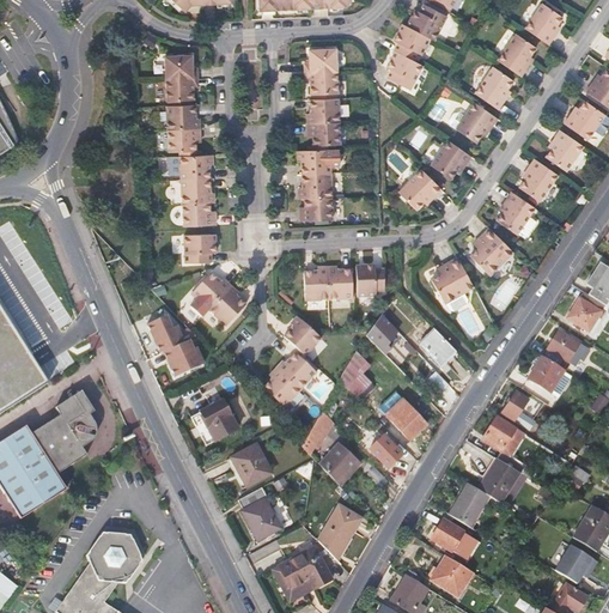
[(233,2),(232,0),(172,0),(186,11),(192,5),(233,2)]
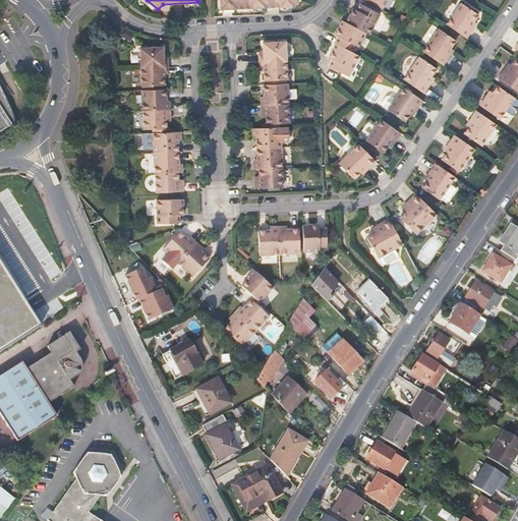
[(353,7),(346,21),(365,32),(369,34),(380,13),(361,3),(358,9),(353,7)]
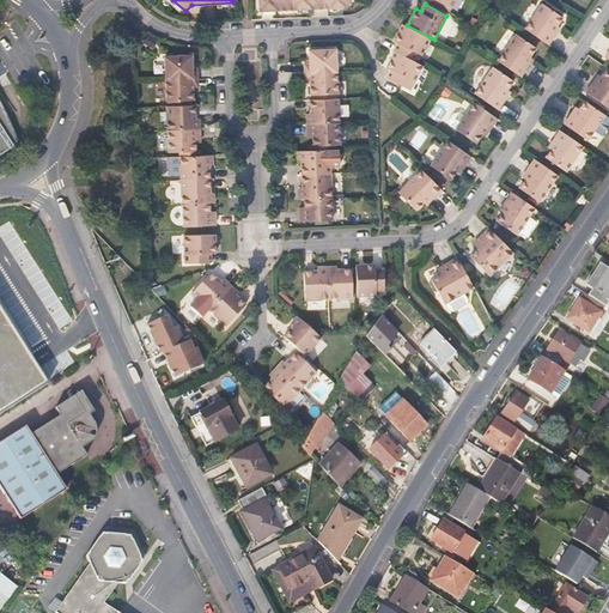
[(543,5),(525,29),(549,46),(554,38),(550,36),(558,26),(562,18),(543,5)]
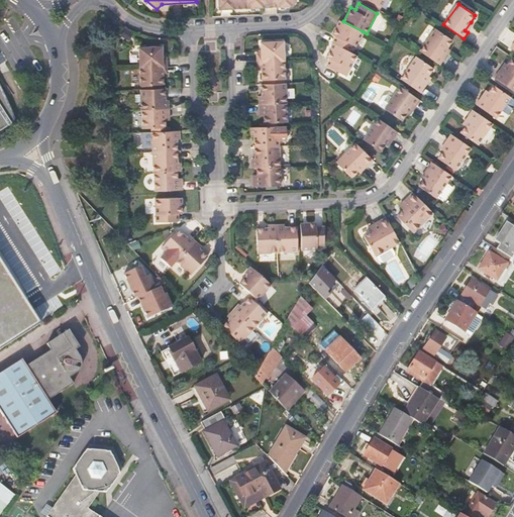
[(335,35),(332,41),(334,42),(347,50),(351,43),(355,45),(363,31),(343,21),(340,20),(333,33),(335,35)]
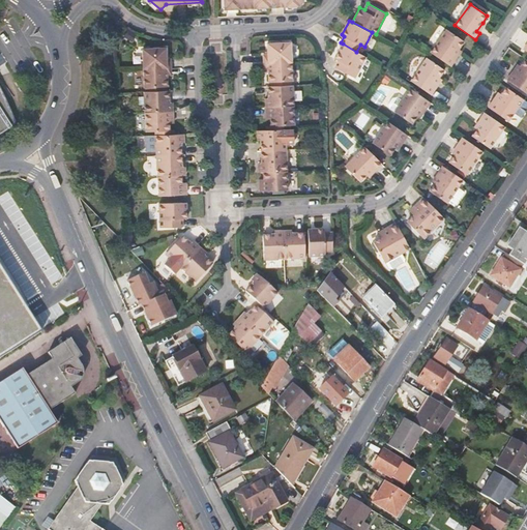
[(476,31),(479,33),(485,25),(482,23),(476,31)]
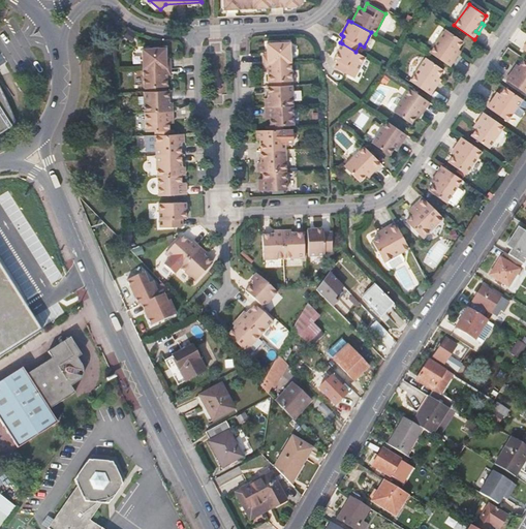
[(446,31),(431,53),(451,67),(455,61),(452,59),(458,50),(464,42),(446,31)]
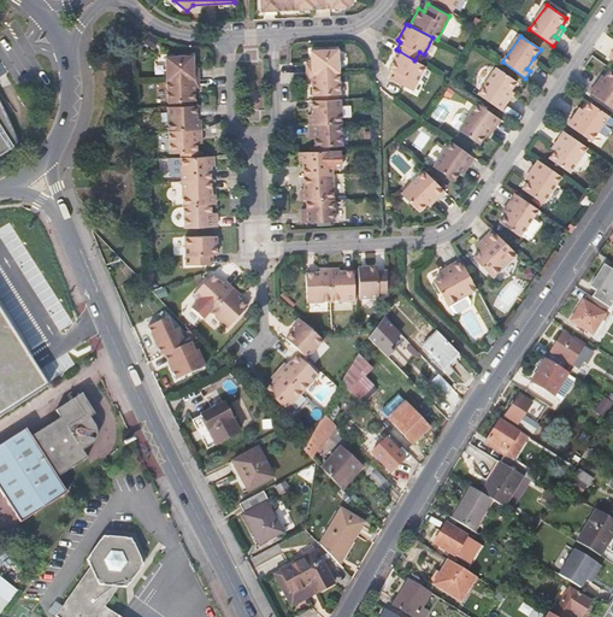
[(307,63),(307,72),(339,71),(337,48),(311,50),(311,63),(307,63)]
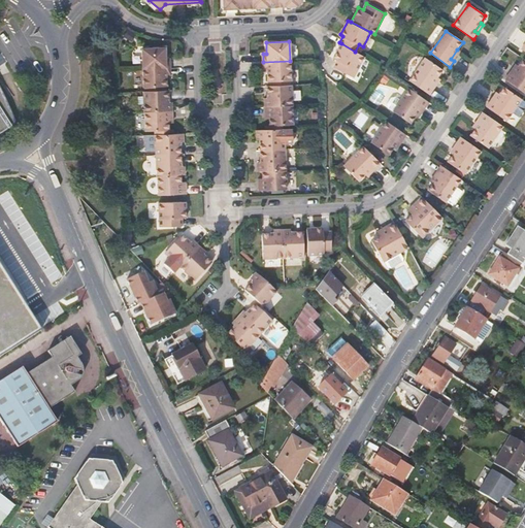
[(355,52),(341,43),(334,57),(338,60),(335,66),(354,76),(365,56),(355,52)]
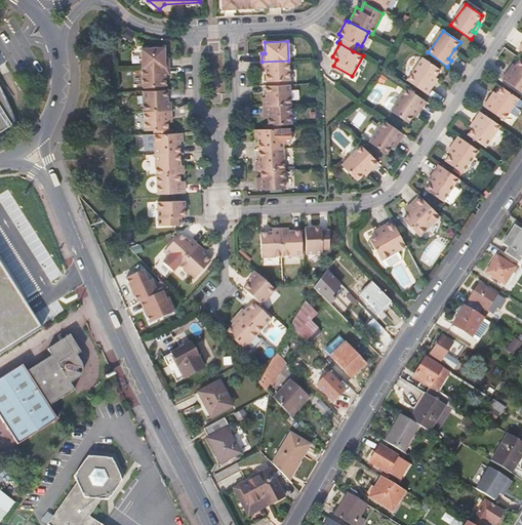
[(141,67),(167,66),(167,58),(163,58),(162,47),(139,48),(141,67)]
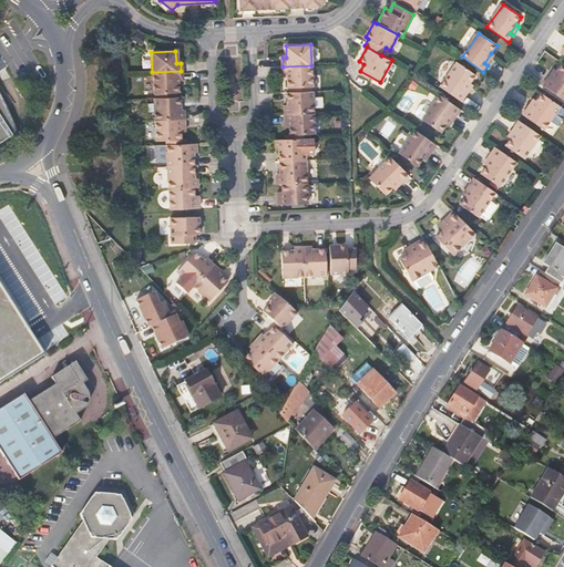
[(484,63),(488,65),(494,55),(491,53),(484,63)]
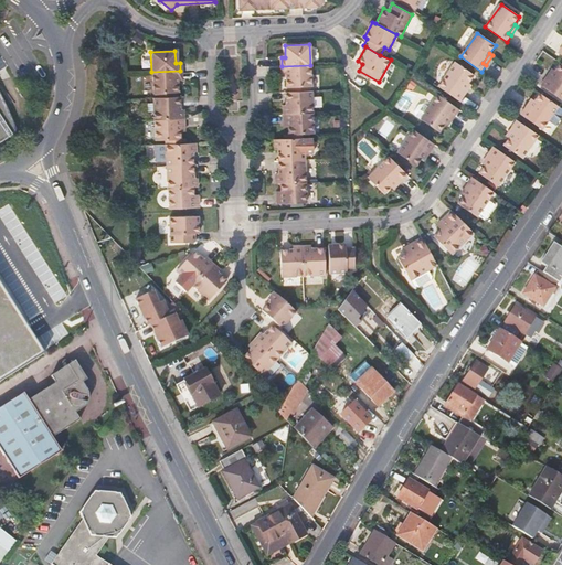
[(459,102),(465,95),(462,93),(468,84),(474,76),(456,63),(438,87),(459,102)]
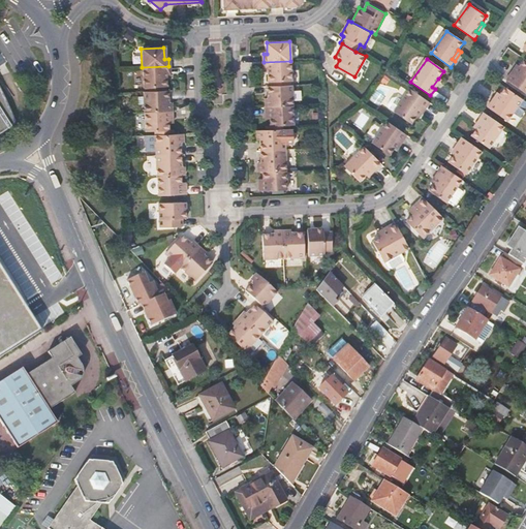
[(525,59),(519,67),(513,76),(511,74),(506,81),(525,93),(525,59)]
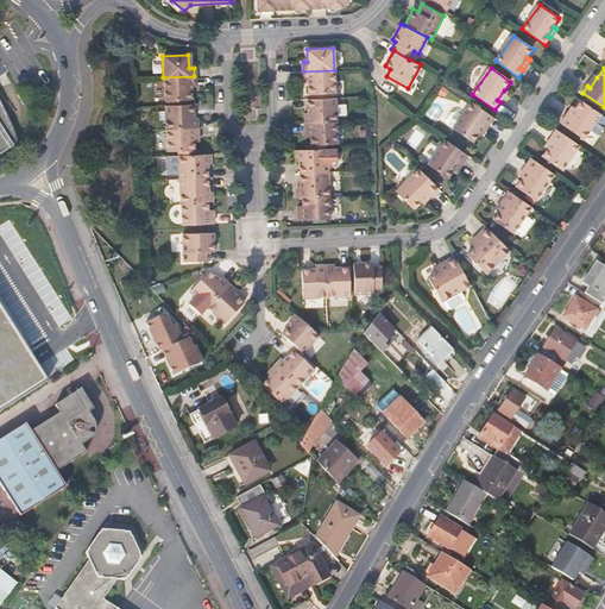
[(334,70),(303,71),(303,80),(308,80),(309,93),(312,93),(333,92),(335,92),(334,70)]
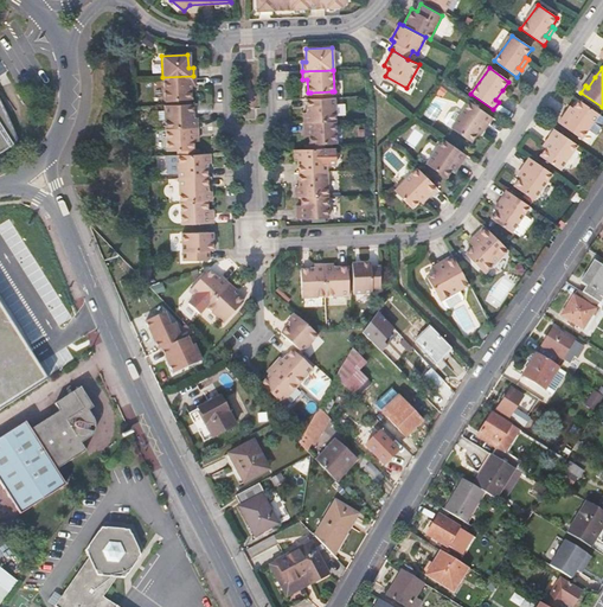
[(194,85),(193,76),(162,77),(164,100),(166,100),(187,98),(190,98),(190,85),(194,85)]
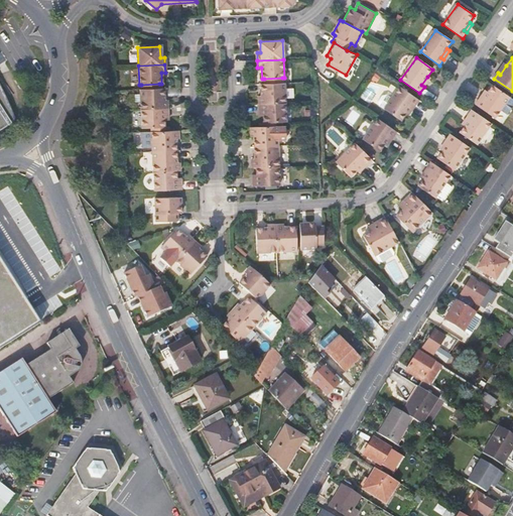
[(421,85),(424,87),(430,79),(427,77),(421,85)]
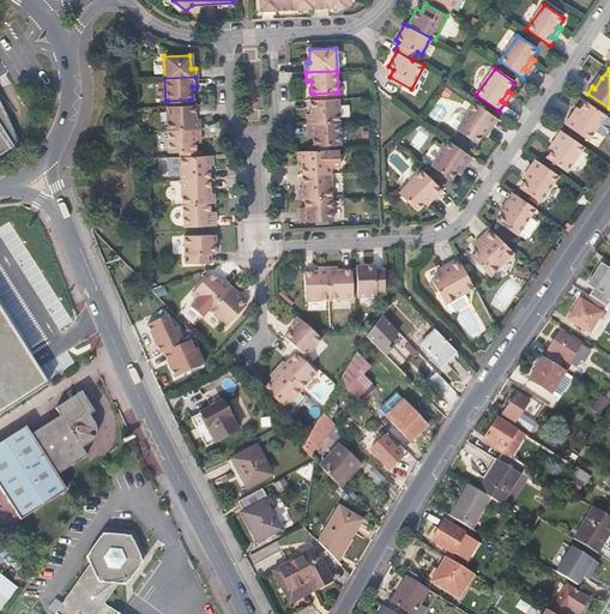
[(0,156),(5,154),(10,151),(13,148),(18,144),(22,140),(19,134),(14,124),(14,122),(5,102),(2,97),(0,92),(0,156)]
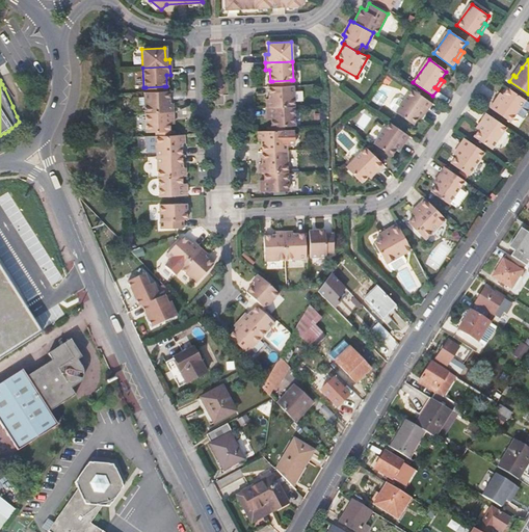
[(385,105),(395,89),(387,83),(376,100),(385,105)]
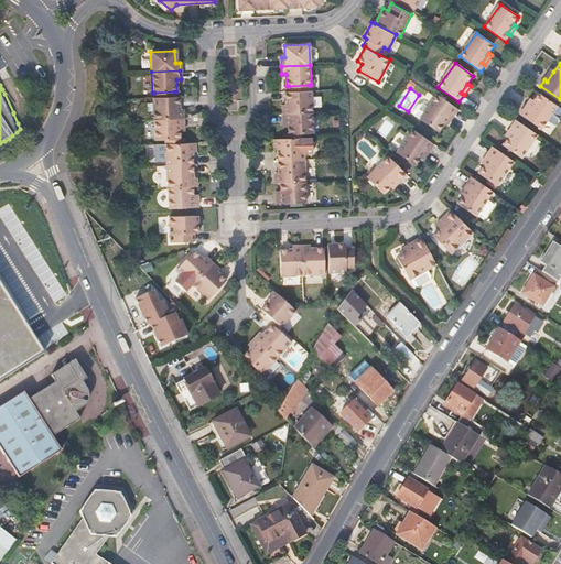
[(289,90),(287,90),(288,104),(283,104),(283,112),(312,111),(312,89),(309,89),(289,90)]
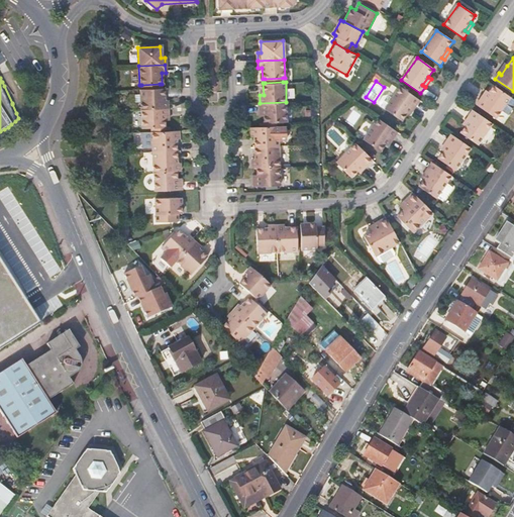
[(513,99),(494,86),(489,94),(483,101),(481,99),(477,105),(496,118),(502,109),(509,114),(513,107),(513,99)]
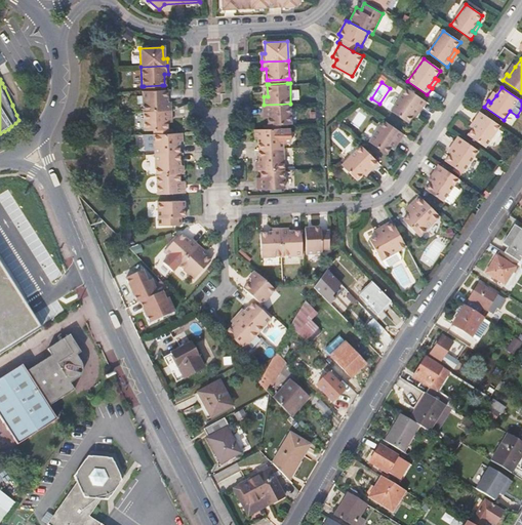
[(422,109),(427,102),(407,88),(391,111),(407,123),(413,115),(419,107),(422,109)]
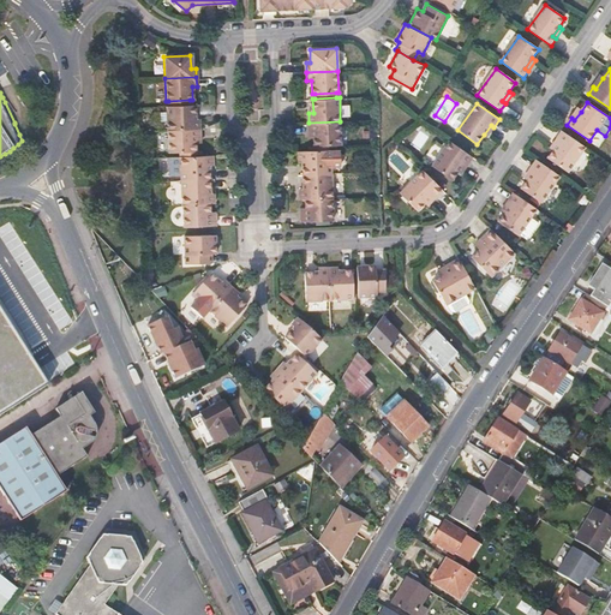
[(193,119),(193,105),(190,105),(168,106),(166,106),(167,130),(198,129),(198,119),(193,119)]
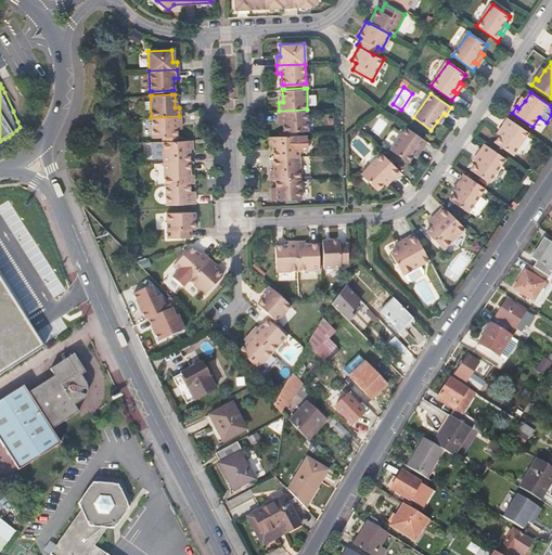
[(307,110),(279,111),(280,119),(284,119),(284,123),(284,130),(286,130),(305,129),(308,129),(307,110)]
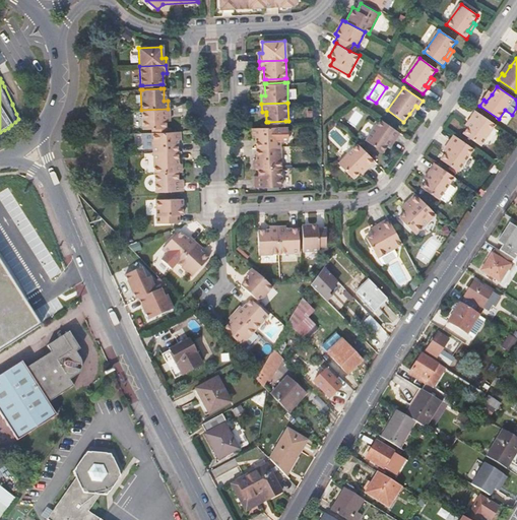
[(412,116),(417,108),(415,106),(409,114),(412,116)]
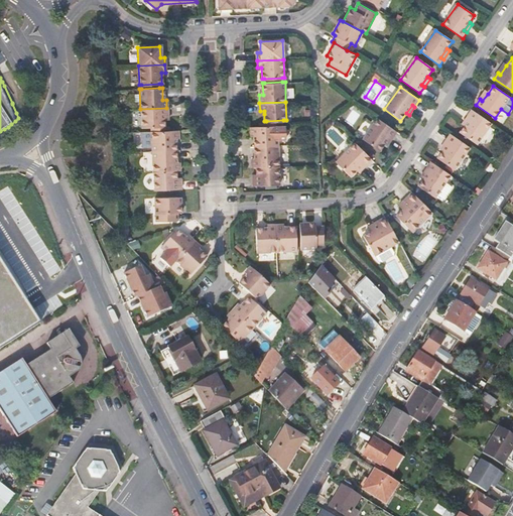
[(166,115),(166,108),(140,109),(141,127),(142,127),(162,127),(163,127),(162,119),(162,116),(166,115)]
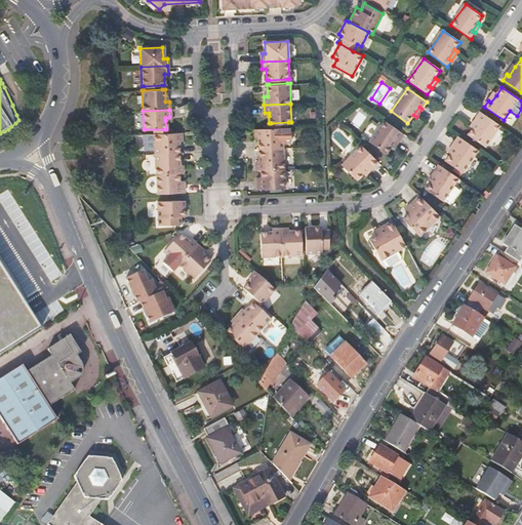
[(362,127),(370,115),(363,111),(355,122),(362,127)]
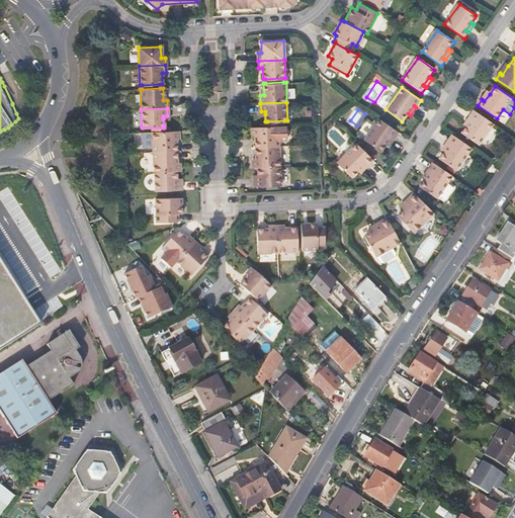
[(493,123),(475,110),(469,118),(471,119),(466,126),(461,134),(479,145),(493,123)]
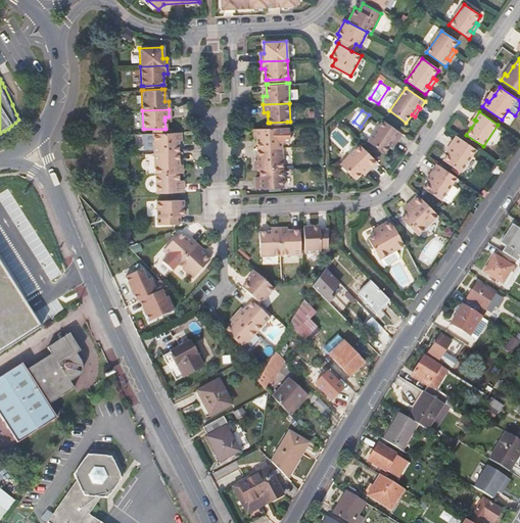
[(403,133),(383,120),(368,142),(384,153),(389,146),(394,139),(397,140),(403,133)]
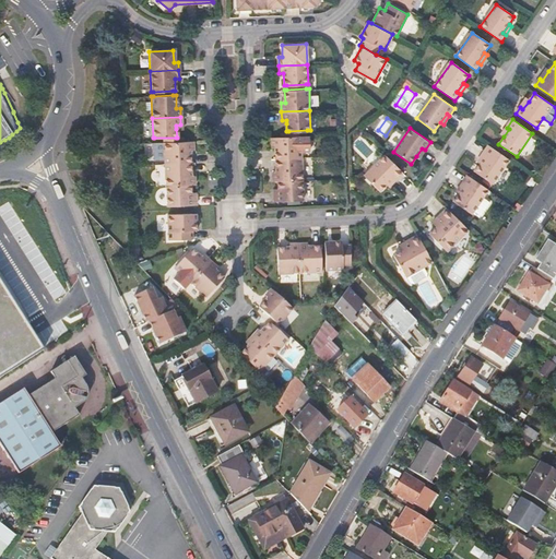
[(276,158),(302,157),(300,135),(288,137),(272,138),(272,146),(275,146),(276,158)]
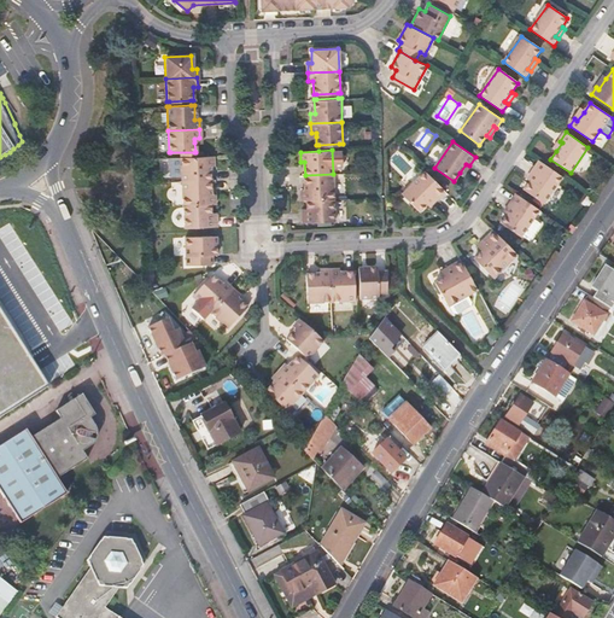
[(212,165),(212,156),(194,156),(179,157),(180,181),(209,180),(209,167),(212,165)]
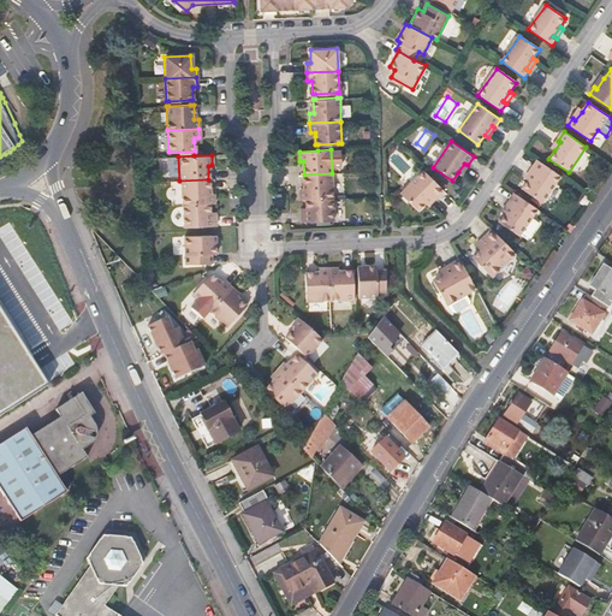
[(542,203),(562,177),(538,160),(532,169),(535,171),(528,182),(522,190),(542,203)]
